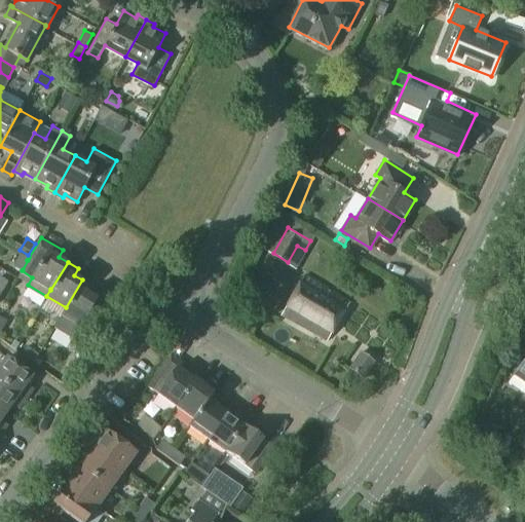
[(305,272),(282,312),(328,338),(350,300),(305,272)]
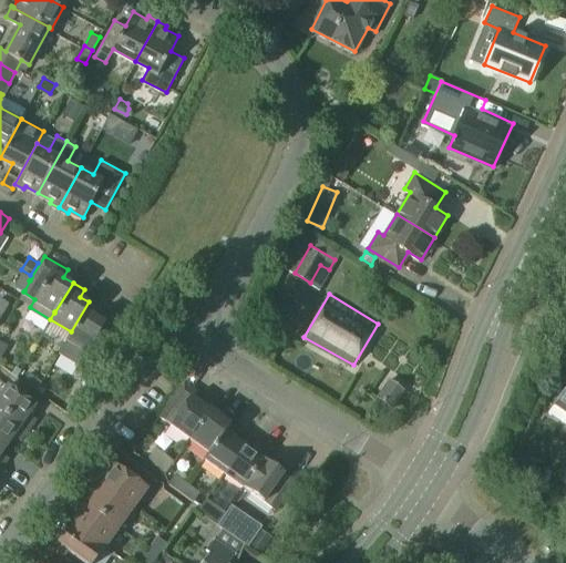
[(0,313),(1,315),(9,302),(0,296),(0,313)]
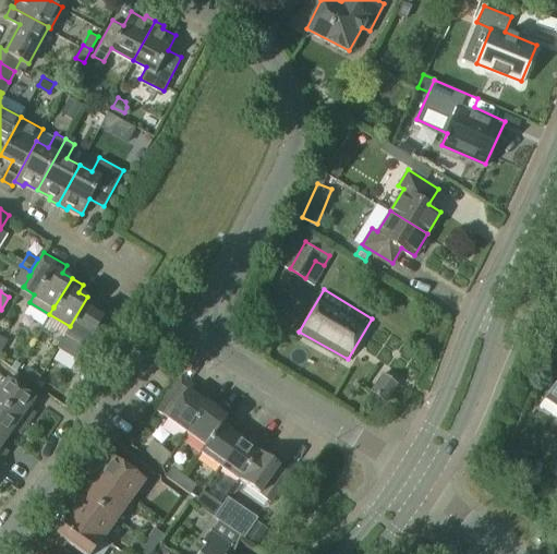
[(70,326),(65,334),(86,346),(79,358),(91,365),(105,340),(94,334),(104,316),(95,311),(99,304),(87,297),(70,326)]
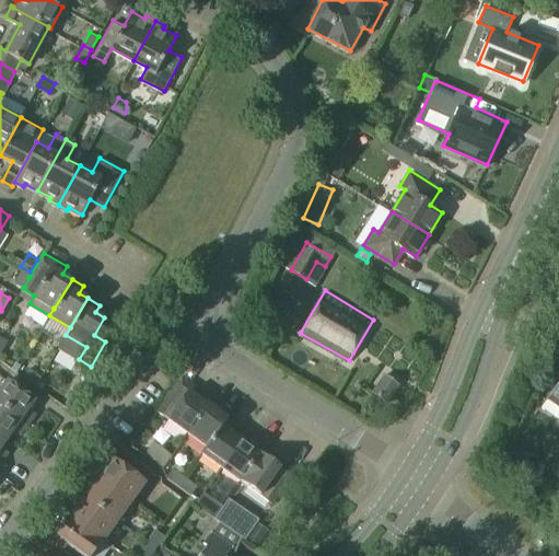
[(12,367),(18,370),(22,363),(15,360),(12,367)]
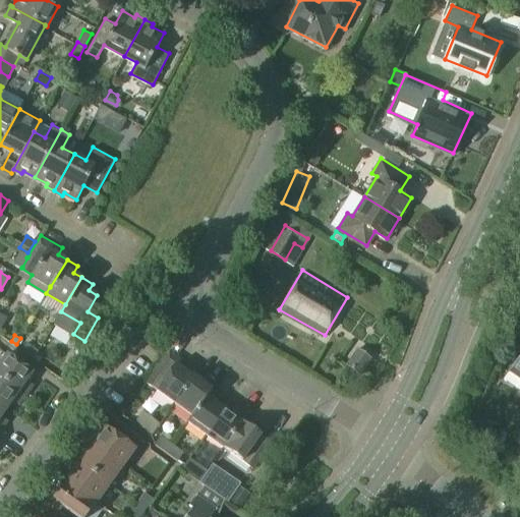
[(39,349),(26,341),(21,349),(33,357),(39,349)]
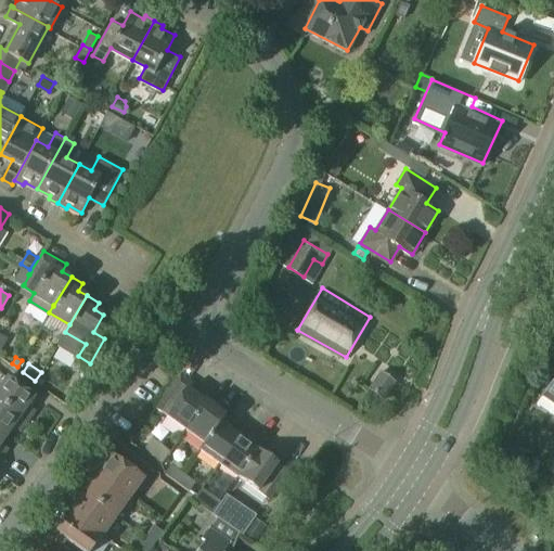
[(370,386),(384,397),(396,380),(383,369),(370,386)]
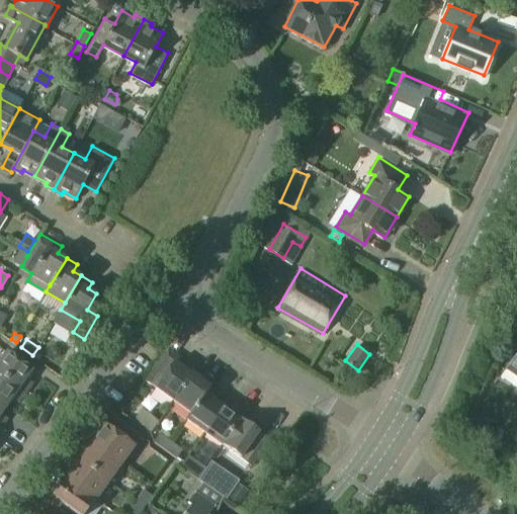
[(192,372),(196,366),(169,346),(146,378),(174,399),(192,373),(192,372)]
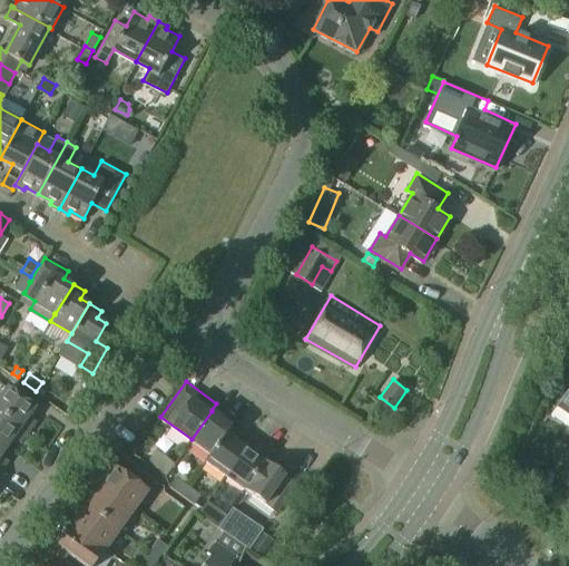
[(0,396),(0,409),(29,430),(37,419),(30,415),(37,406),(8,384),(0,396)]
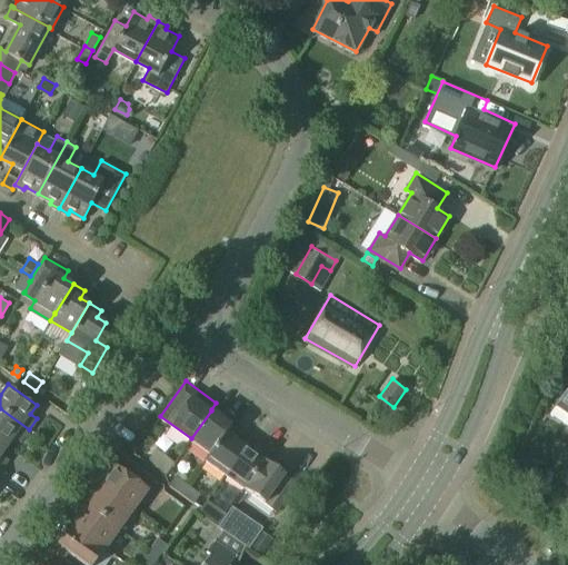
[(567,388),(551,412),(567,423),(567,388)]
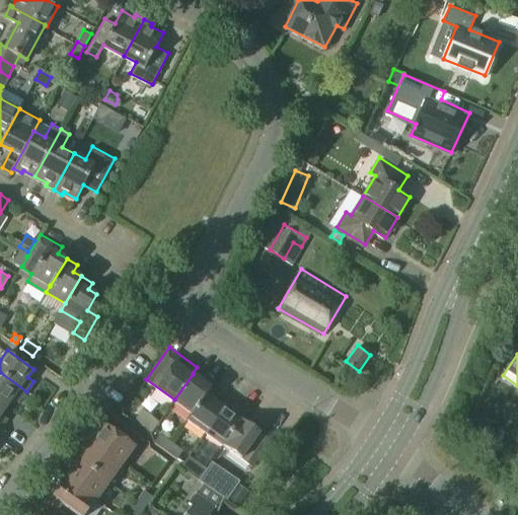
[(174,399),(192,412),(193,413),(211,386),(203,381),(208,375),(197,367),(193,373),(193,374),(174,399)]
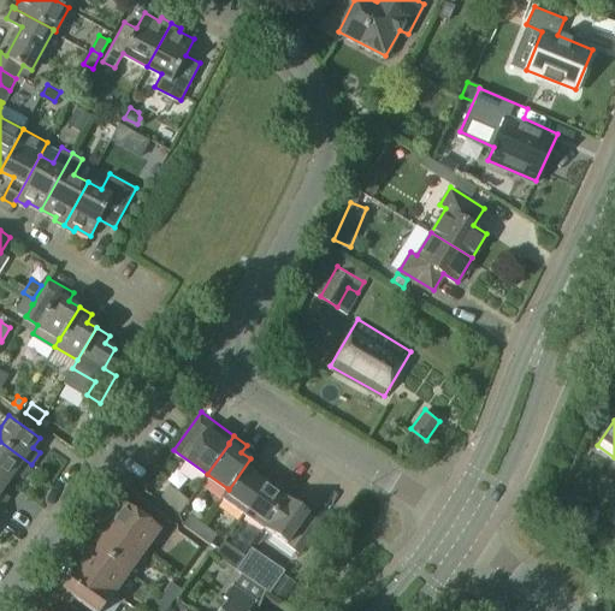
[(31,464),(0,442),(0,474),(9,480),(16,472),(23,476),(31,464)]
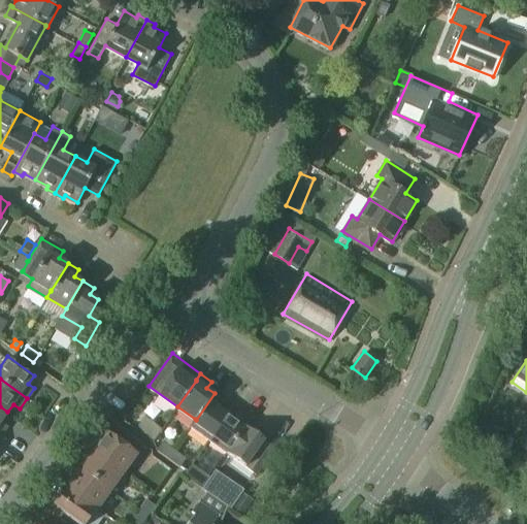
[(209,438),(228,413),(220,407),(225,400),(215,393),(196,420),(195,419),(191,426),(209,438)]
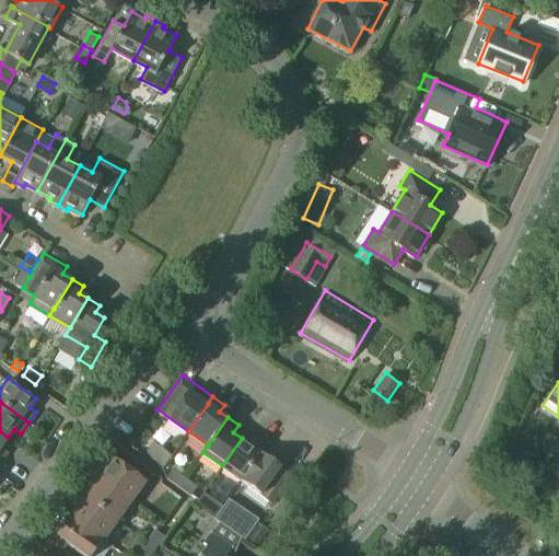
[(241,479),(261,452),(266,446),(255,437),(251,443),(242,438),(222,465),(241,479)]
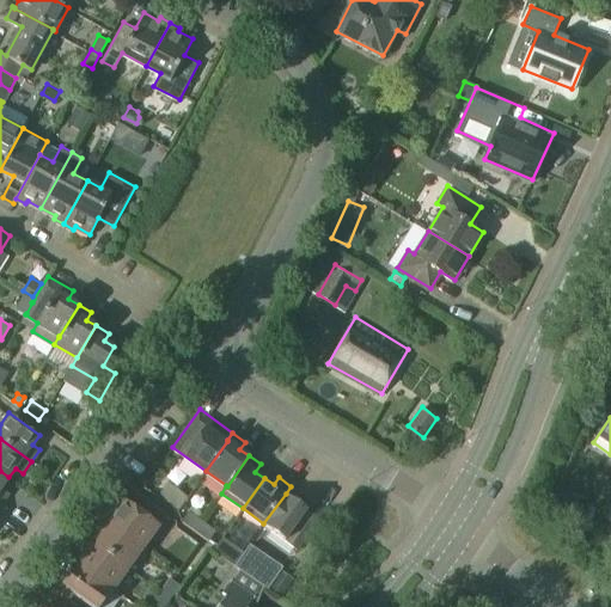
[(108,520),(145,546),(160,525),(159,523),(169,512),(128,483),(111,506),(116,509),(108,520)]
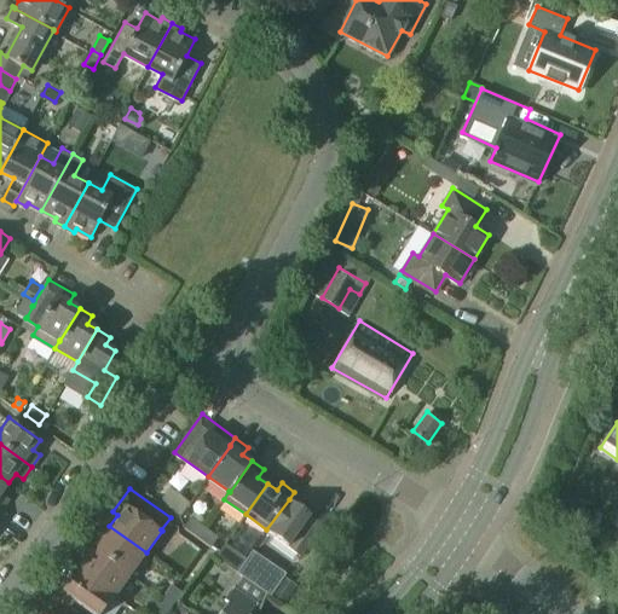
[(171,488),(162,500),(179,514),(189,502),(171,488)]
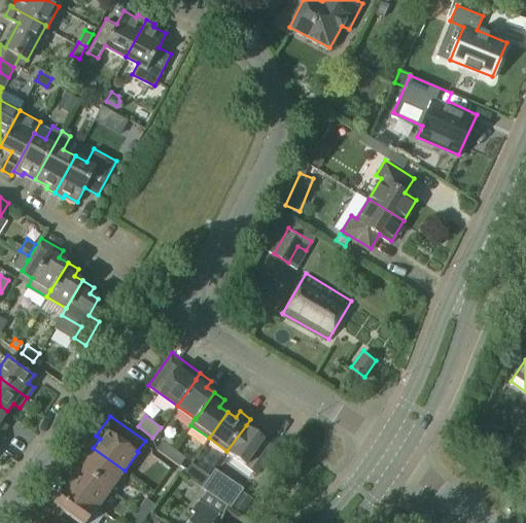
[(246,425),(226,451),(255,472),(279,440),(258,424),(253,430),(246,425)]
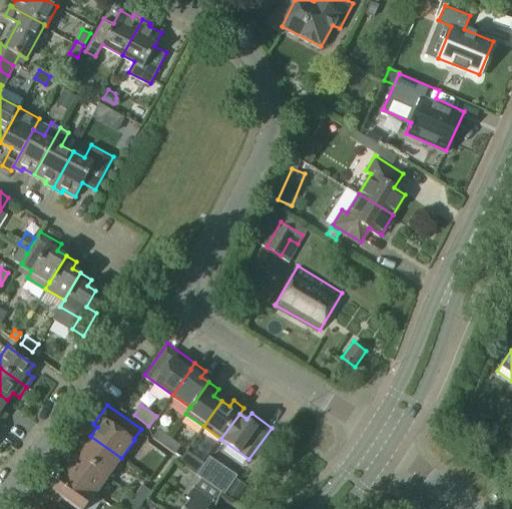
[(164,444),(170,436),(158,428),(153,436),(164,444)]
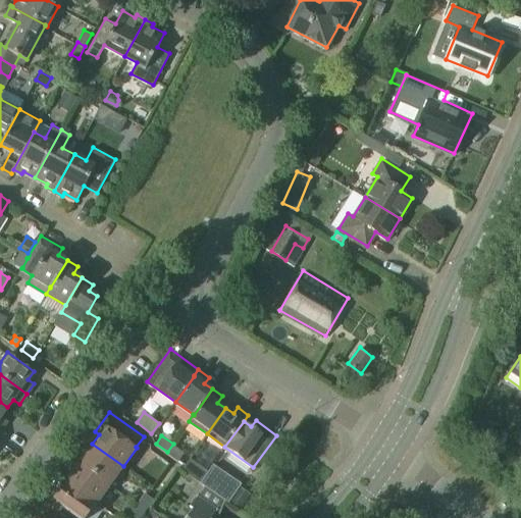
[(110,483),(123,466),(92,444),(86,453),(83,450),(75,459),(110,483)]
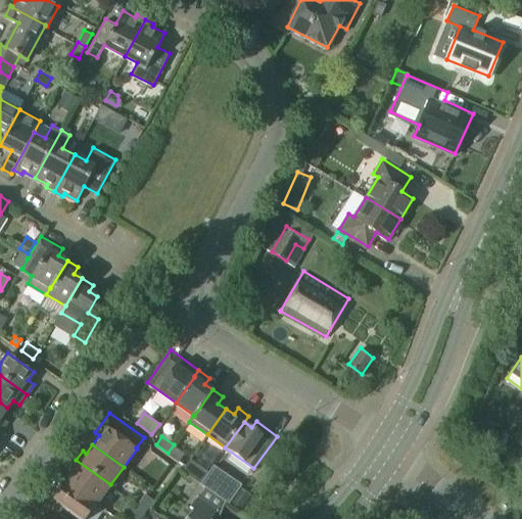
[(168,453),(179,461),(185,453),(174,444),(168,453)]
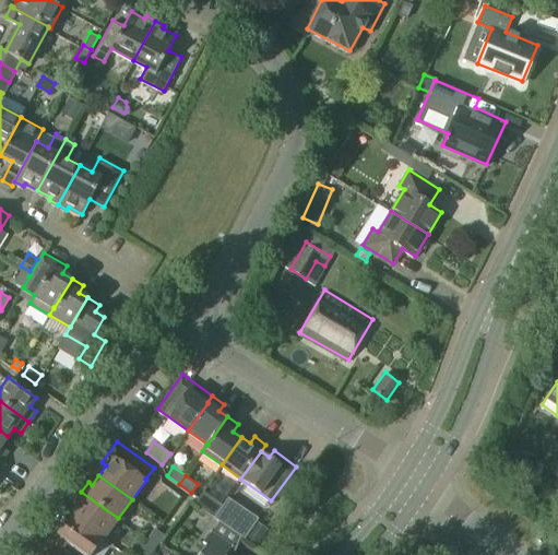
[(118,518),(81,492),(74,502),(78,504),(71,514),(104,538),(118,518)]
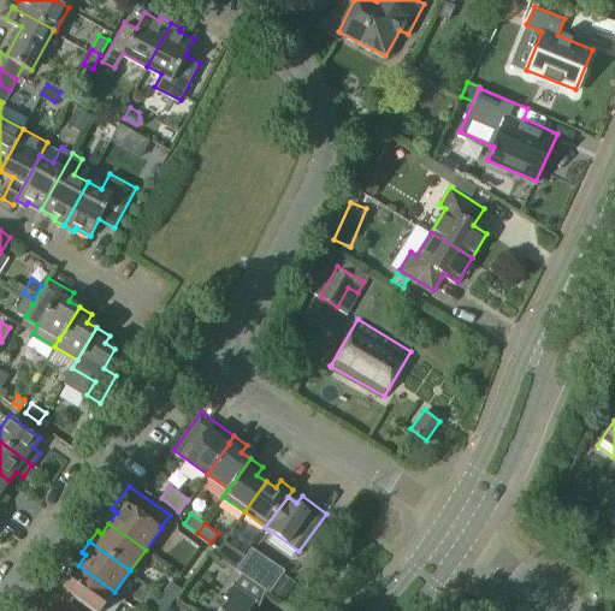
[(252,545),(246,555),(237,568),(270,591),(285,569),(252,545)]
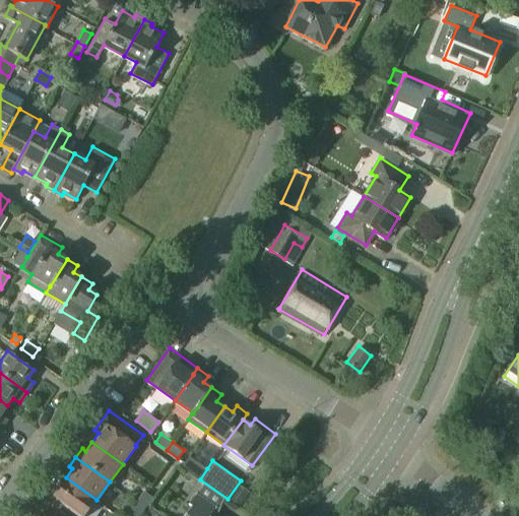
[(199,462),(191,473),(199,479),(207,467),(199,462)]
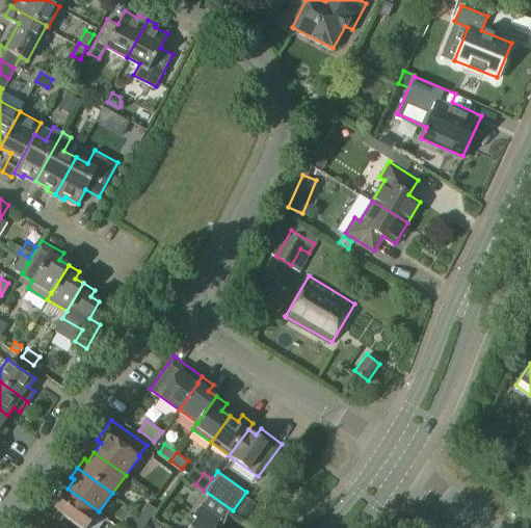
[(86,527),(99,511),(68,489),(61,498),(57,495),(44,513),(57,524),(64,515),(83,527),(86,527)]
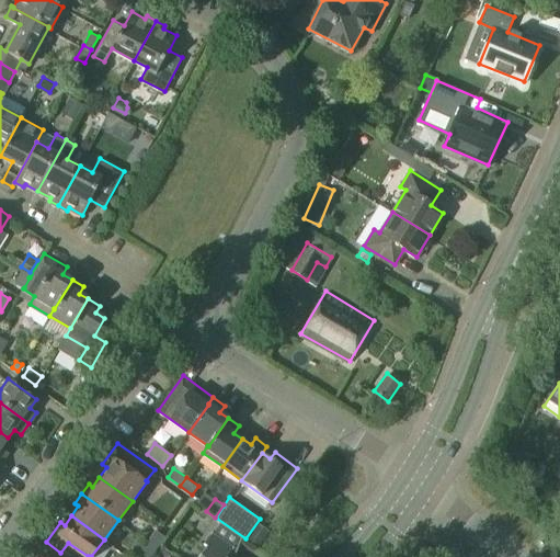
[(157,547),(158,545),(166,535),(157,529),(148,541),(157,547)]
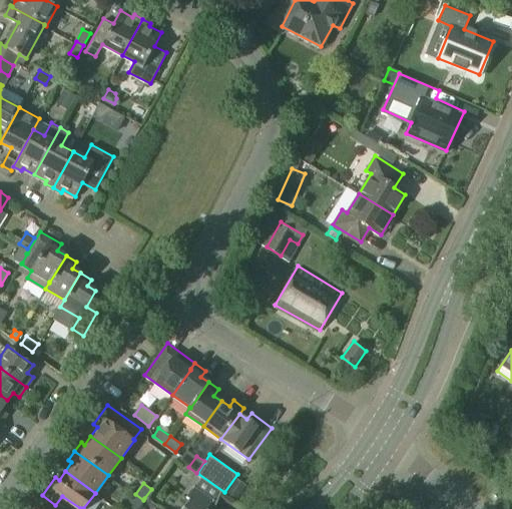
[(206,508),(214,499),(194,485),(186,496),(189,498),(181,508),(206,508)]
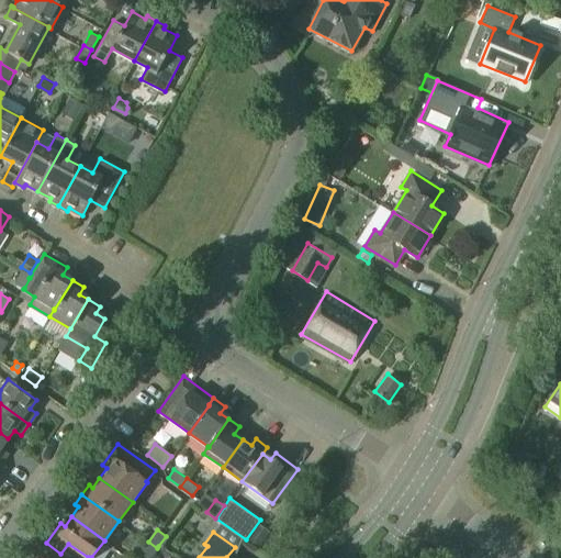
[(149,557),(157,548),(148,542),(139,555),(144,557),(149,557)]
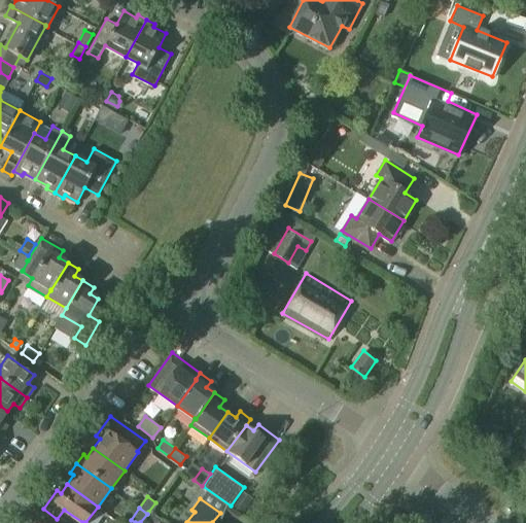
[(54,522),(57,519),(43,509),(33,522),(54,522)]
